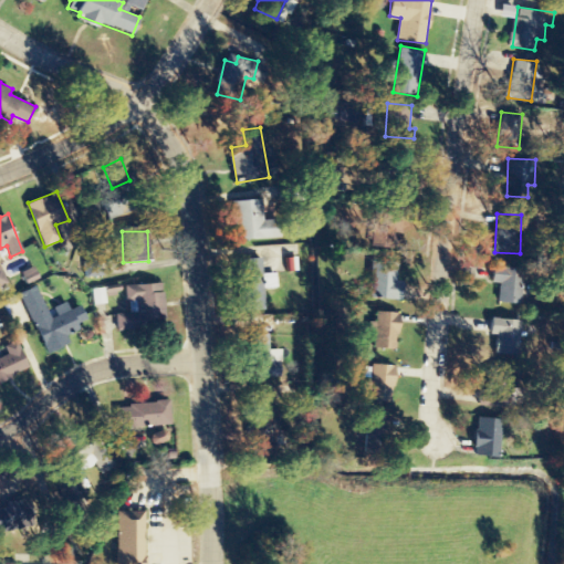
[(265,309),(263,258),(239,259),(241,310),(265,309)]
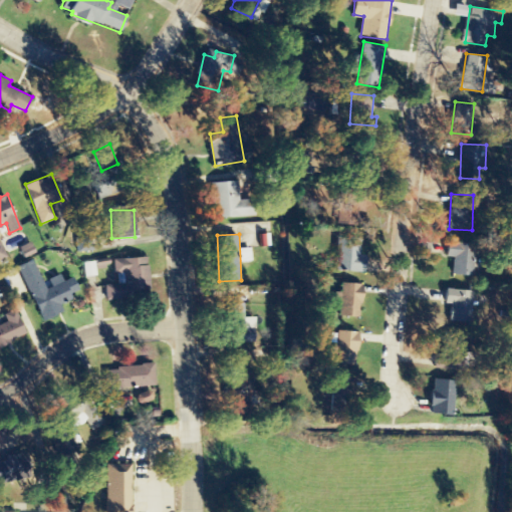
[(365,254),(361,254),(361,238),(338,237),(337,271),(365,272),(365,254)]
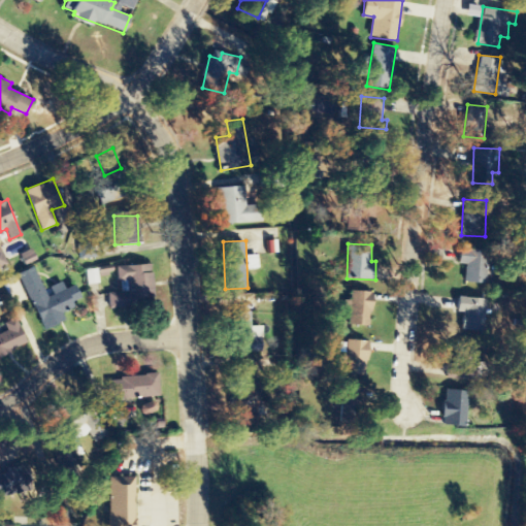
[(465,281),(486,283),(490,250),(461,247),(459,262),(467,263),(465,281)]
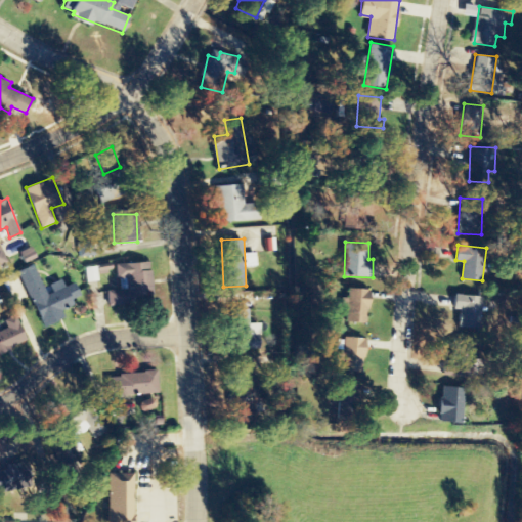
[(109,306),(129,305),(129,297),(153,296),(150,261),(119,263),(120,289),(109,290),(109,306)]
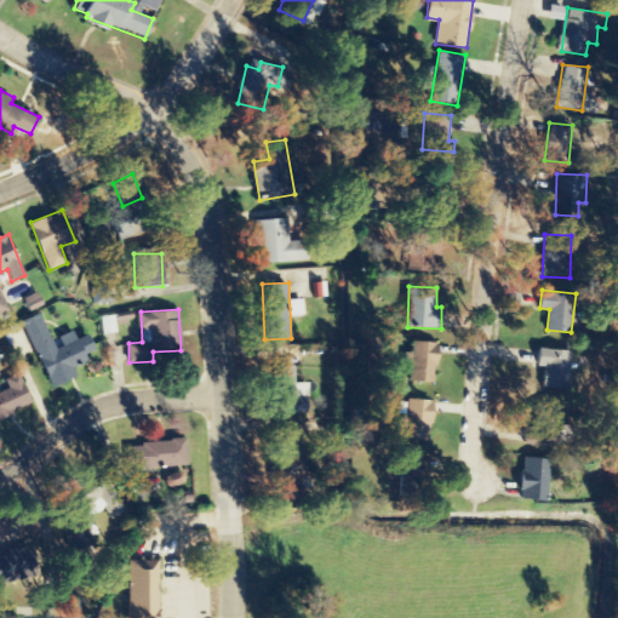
[(56,348),(41,312),(23,319),(51,387),(76,376),(73,367),(87,360),(85,354),(95,349),(87,333),(76,338),(73,330),(59,336),(63,344),(56,348)]
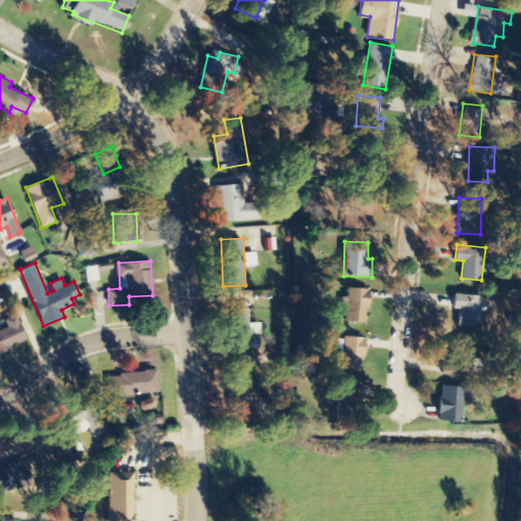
[(369,288),(349,287),(349,297),(342,296),(342,308),(347,308),(347,321),(368,322),(369,288)]
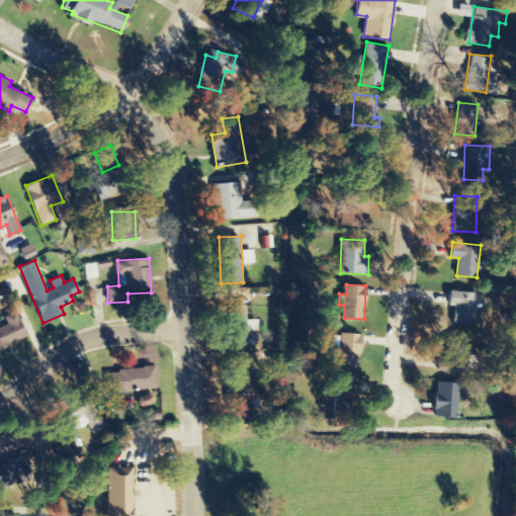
[(478,292),(449,290),(448,306),(454,306),(453,324),(477,325),(478,292)]
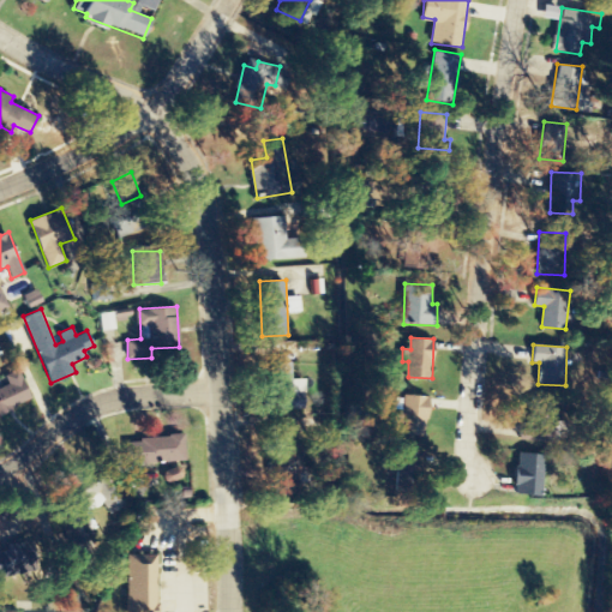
[(276,409),(307,408),(307,378),(294,378),(293,361),(275,361),(276,409)]
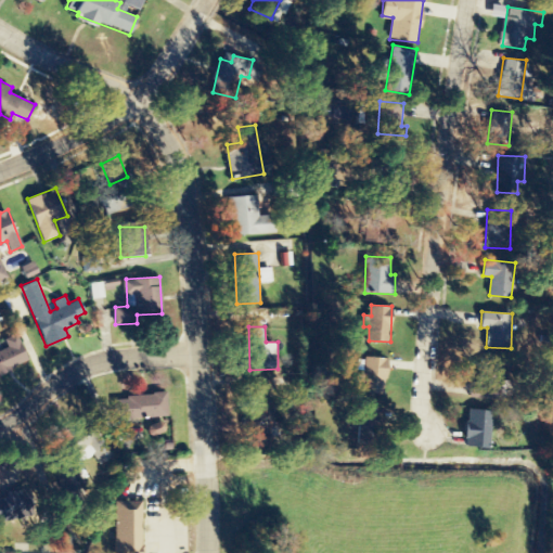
[(0,373),(28,361),(16,334),(4,339),(8,347),(0,349),(0,373)]
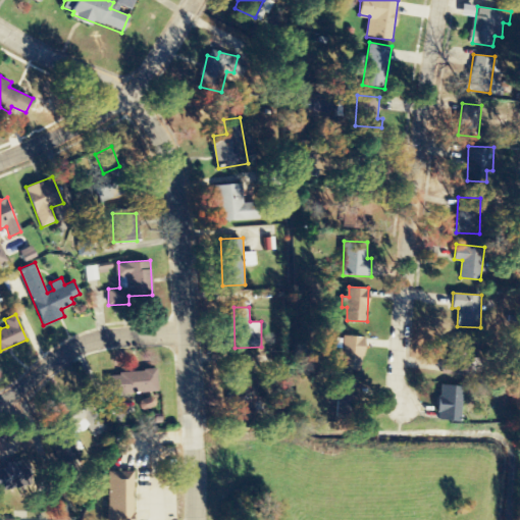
[(363,369),(363,336),(346,335),(345,369),(363,369)]
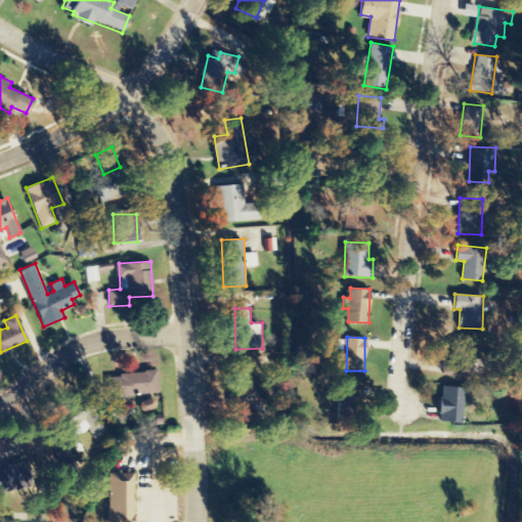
[(472,377),(474,343),(452,342),(451,362),(443,362),(443,375),(472,377)]
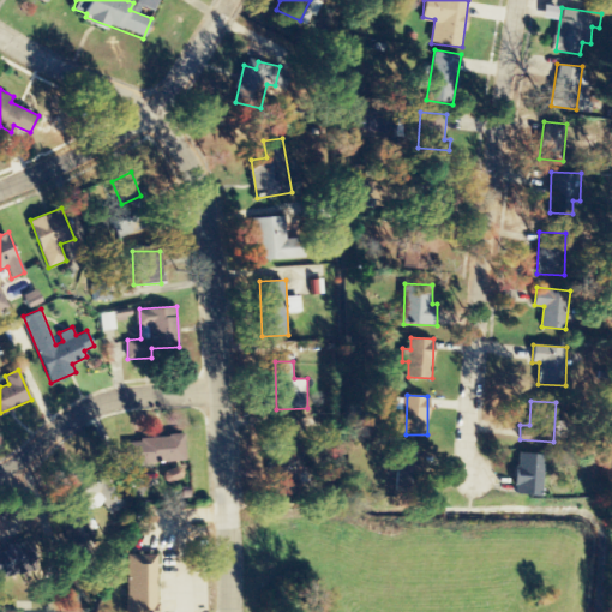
[(129,438),(130,463),(185,461),(184,436),(129,438)]
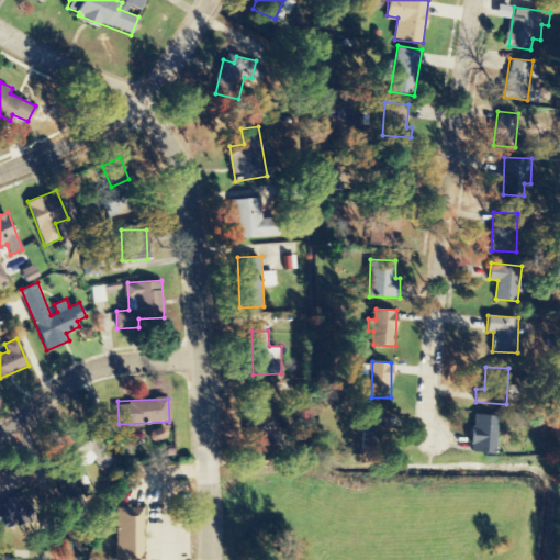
[(253,452),(275,454),(276,413),(254,413),(253,452)]
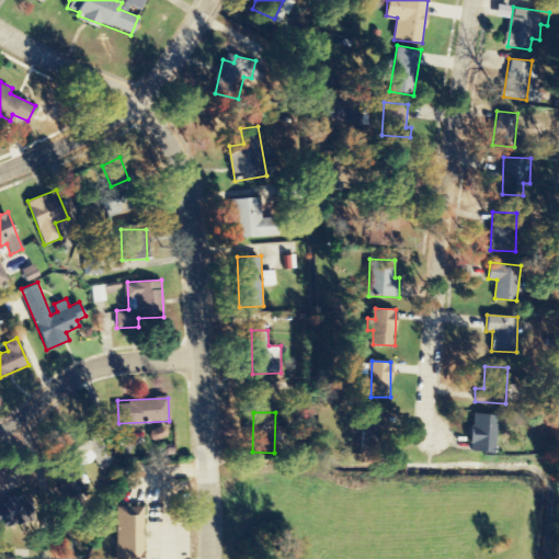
[(380,429),(381,413),(369,412),(368,428),(380,429)]
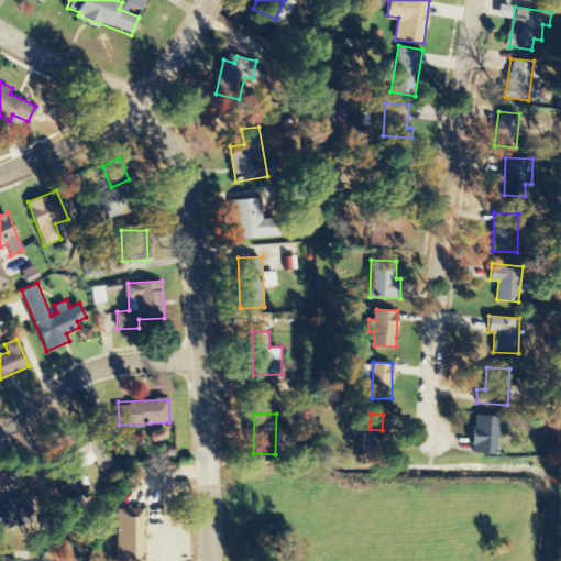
[(471,452),(496,455),(501,417),(476,415),(471,452)]
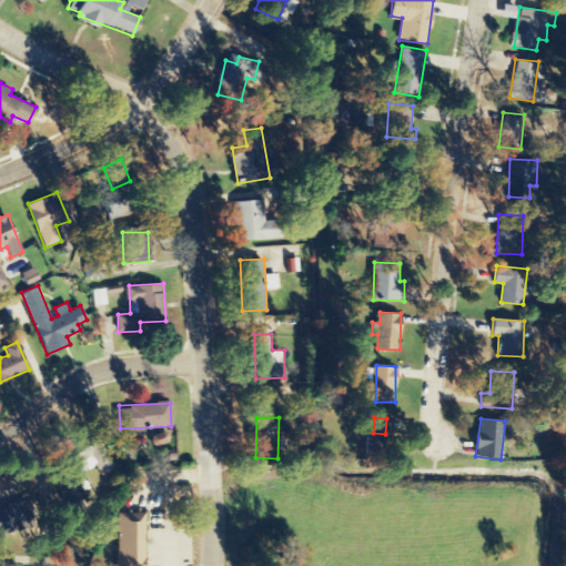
[(0,521),(10,521),(9,509),(0,509),(0,521)]
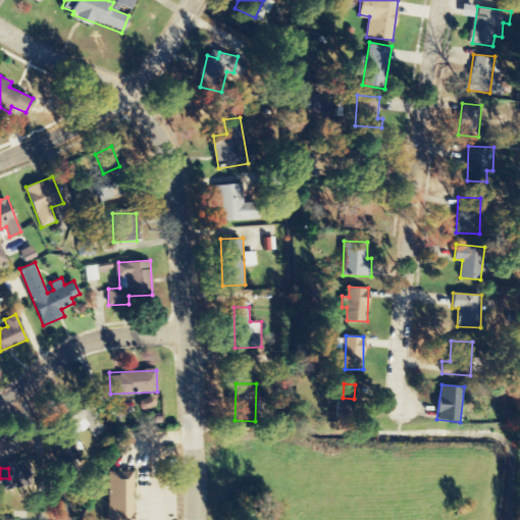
[(134,471),(109,471),(108,519),(133,519),(134,471)]
